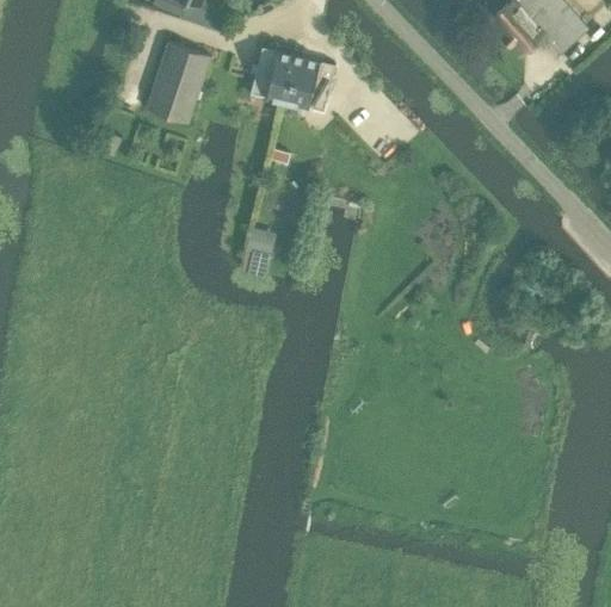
[(155,0),(154,4),(180,14),(186,0),(155,0)]
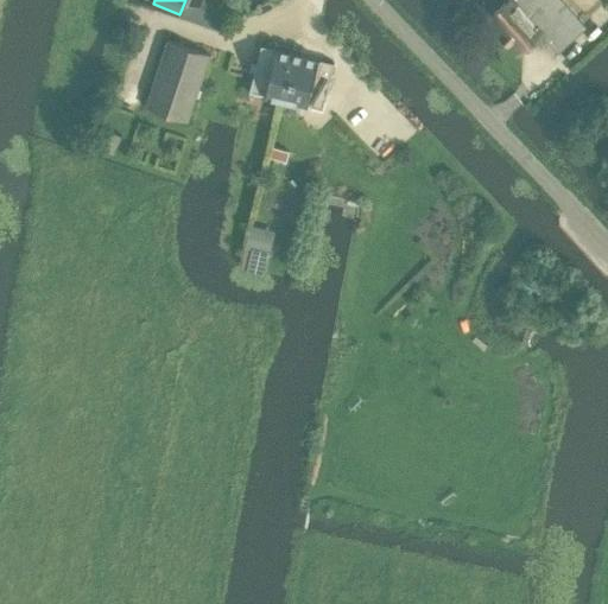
[(586,29),(559,0),(510,0),(488,20),(518,53),(539,35),(557,55),(586,29)]
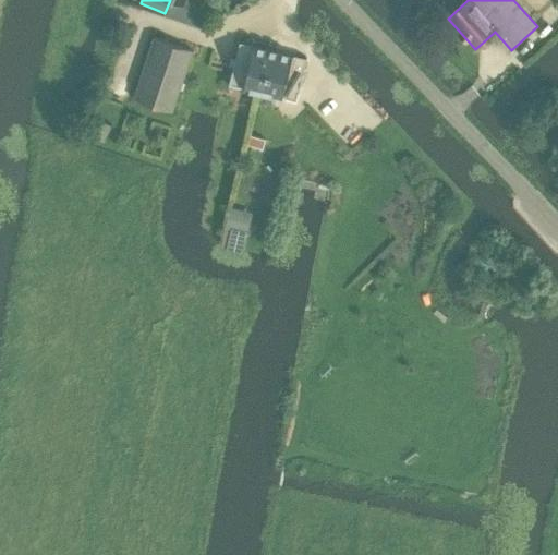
[(171,113),(192,51),(154,38),(134,100),(171,113)]
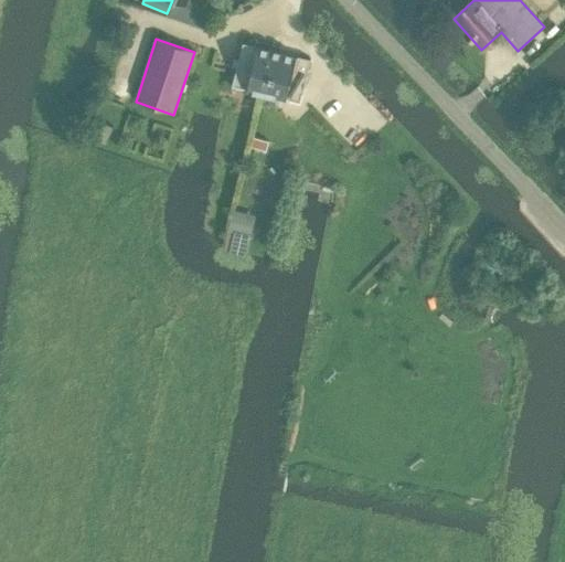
[(256,50),(255,49),(256,48),(243,44),(232,87),(245,91),(245,88),(246,89),(246,91),(262,95),(272,51),(257,48),(256,50)]
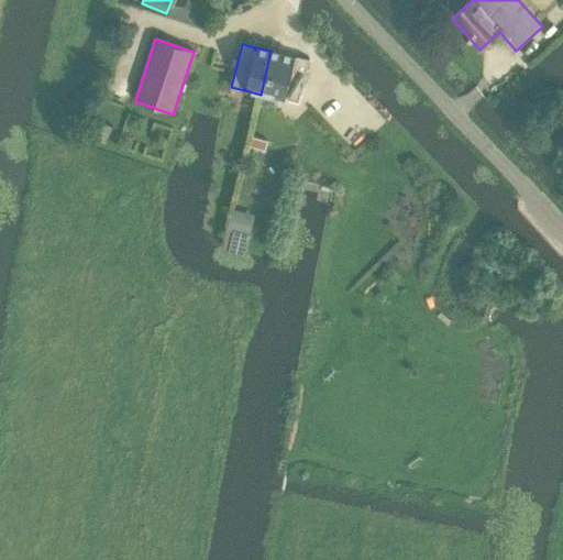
[(296,59),(295,58),(295,57),(271,51),(261,95),(285,100),(285,98),(286,98),(286,100),(299,103),(309,61),(296,57),(296,59)]
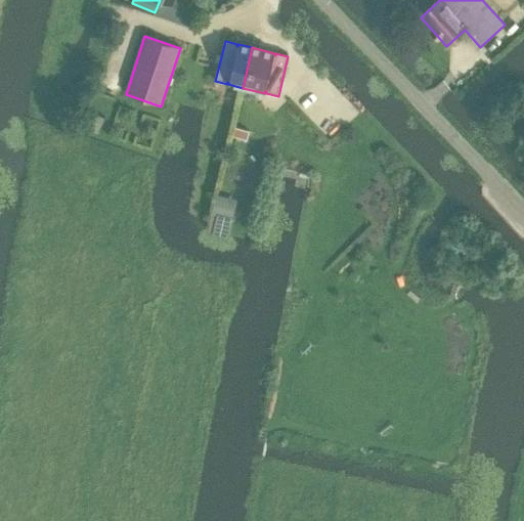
[(281,121),(285,107),(275,105),(272,120),(281,121)]
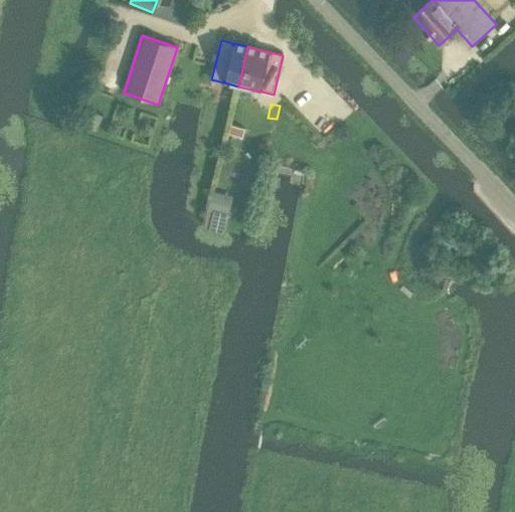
[(213,193),(208,212),(228,216),(232,197),(213,193)]
